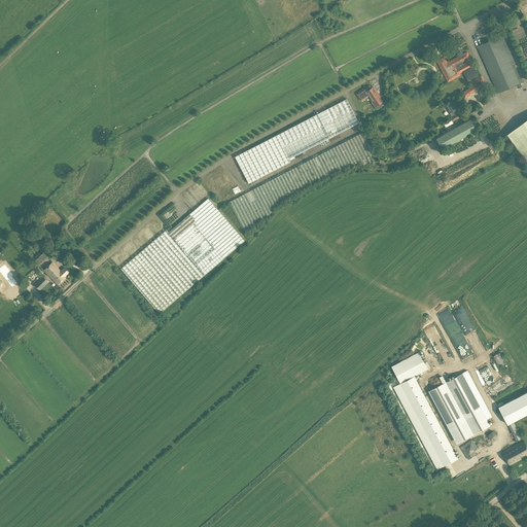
[(517,77),(513,68),(515,67),(514,63),(515,63),(502,35),(477,46),(496,91),(497,91),(498,94),(523,82),(522,78),(520,78),(519,76),(517,77)]
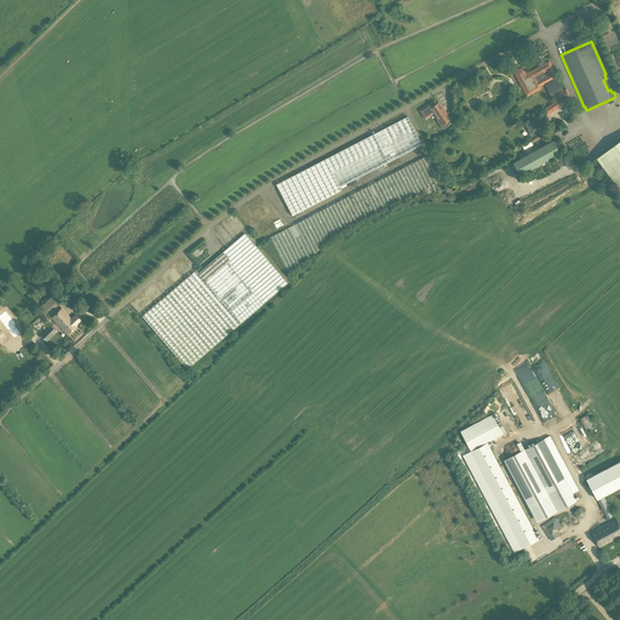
[(561,90),(560,84),(557,84),(555,79),(558,78),(550,61),(544,64),(543,62),(539,64),(540,67),(526,74),(522,68),(514,72),(527,96),(541,89),(540,86),(552,80),(554,81),(547,84),(547,87),(554,95),(558,91),(560,92),(554,96),(556,101),(543,110),(546,116),(572,98),(566,89),(562,91),(561,90)]
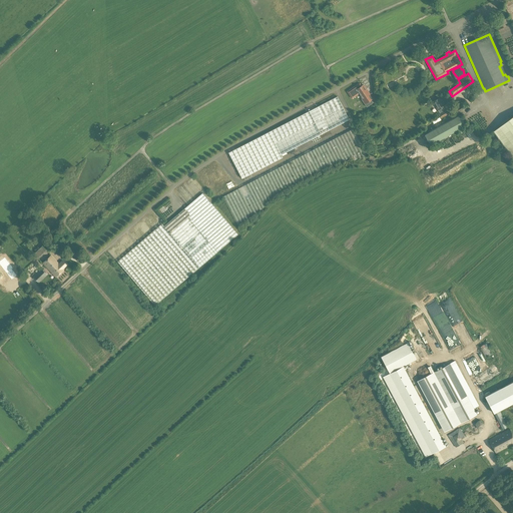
[(362,86),(360,83),(347,91),(352,98),(359,94),(363,100),(362,100),(367,107),(373,103),(371,100),(373,98),(364,84),(362,86)]
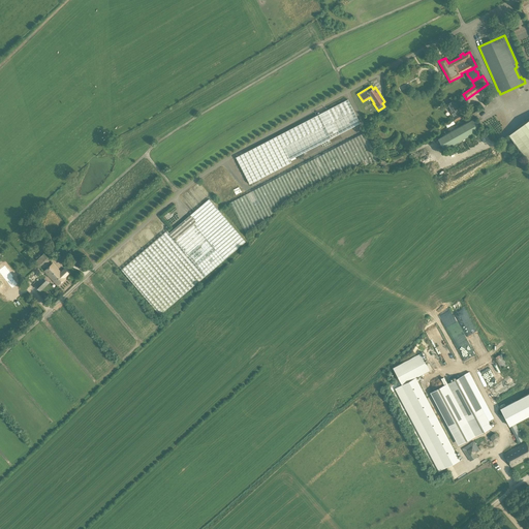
[(249,184),(291,162),(289,159),(360,123),(347,99),(236,157),(249,184)]
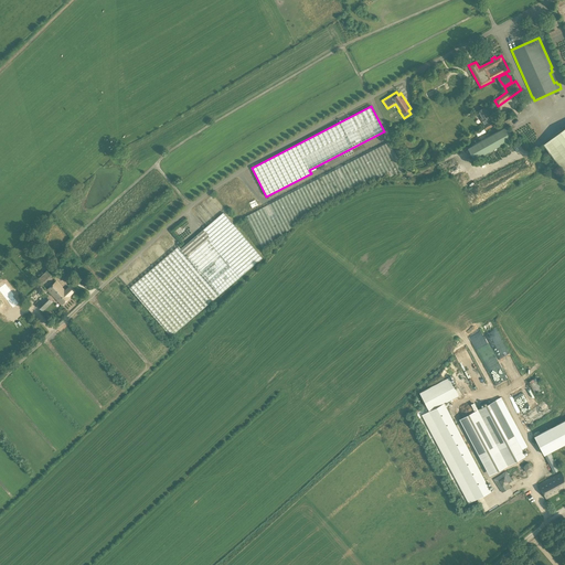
[(489,123),(487,118),(489,117),(483,108),(477,112),(482,121),(484,125),(483,126),(486,130),(492,126),(490,121),(489,123)]
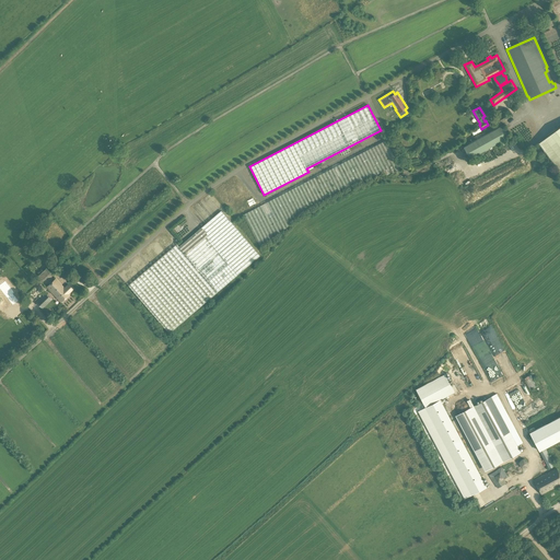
[(469,159),(508,137),(502,126),(464,147),(469,159)]
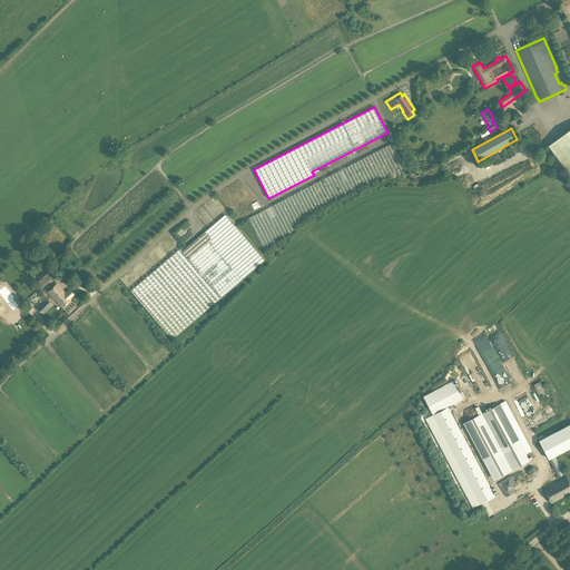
[(569,174),(569,130),(549,147),(569,174)]
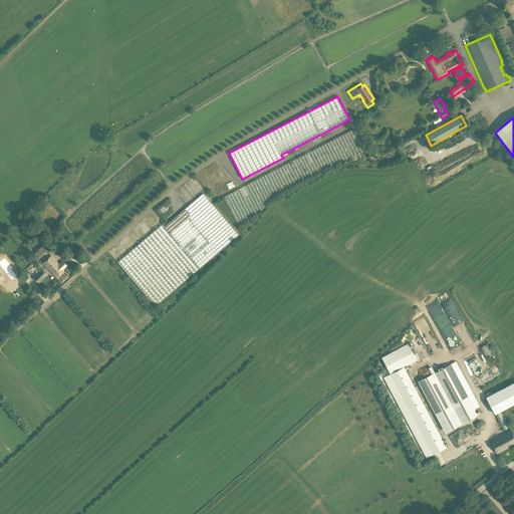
[(359,160),(367,155),(354,129),(223,197),(239,228),(280,194),(351,157),(353,162),(358,159),(359,160)]
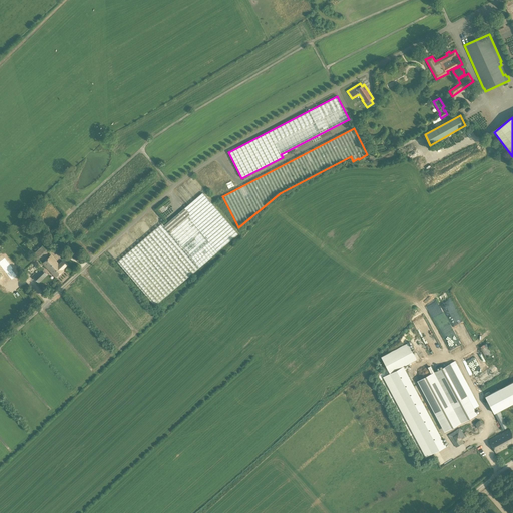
[(238,234),(202,192),(164,225),(161,223),(117,262),(155,306),(238,234)]
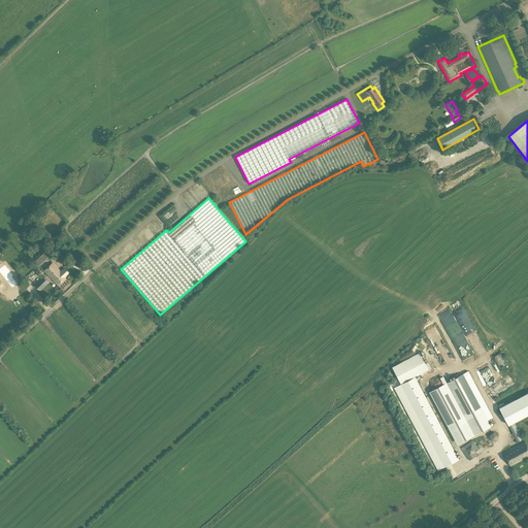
[(48,244),(54,239),(53,237),(44,228),(39,234),(48,244)]
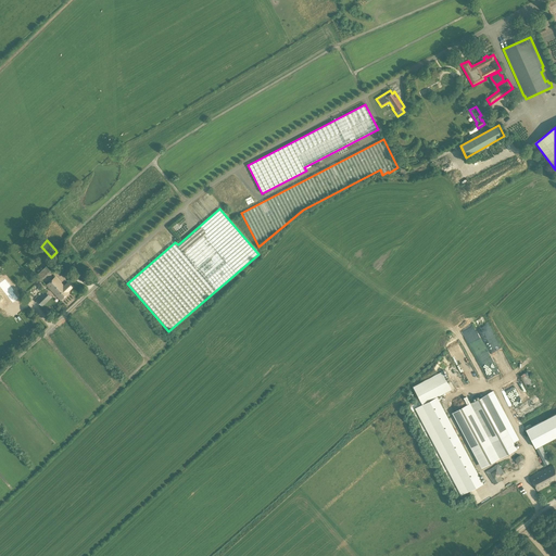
[(41,281),(51,272),(46,266),(36,275),(41,281)]
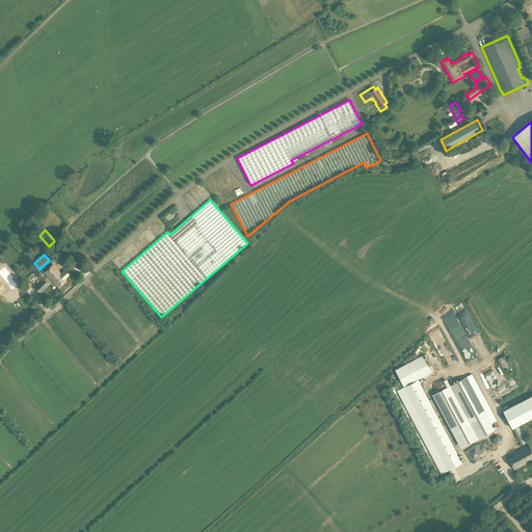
[(61,273),(53,265),(45,272),(58,287),(67,280),(65,278),(70,274),(65,270),(61,273)]
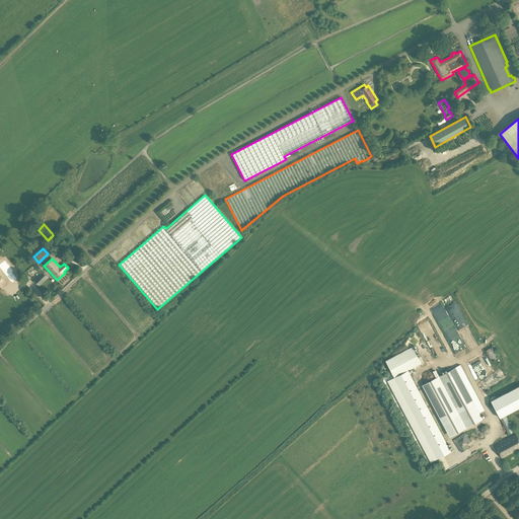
[(6,263),(0,267),(0,269),(13,286),(19,281),(6,263)]
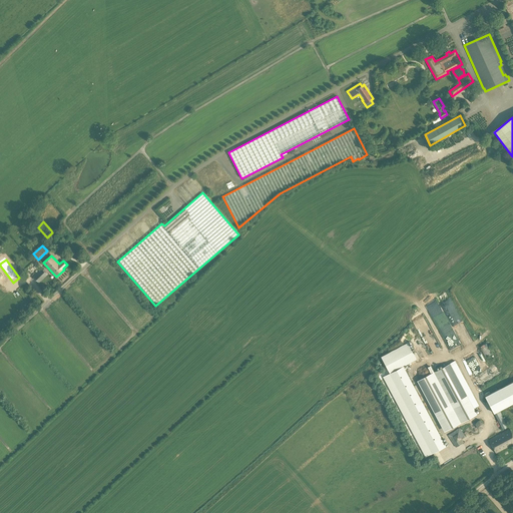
[(39,282),(47,275),(41,269),(34,277),(39,282)]
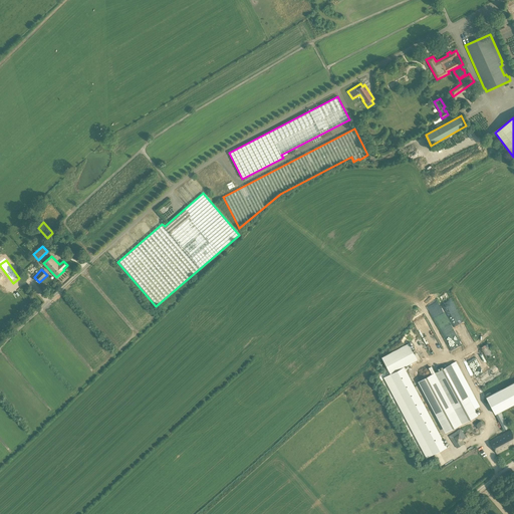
[(390,353),(381,357),(388,368),(391,374),(404,367),(418,360),(409,343),(390,353)]
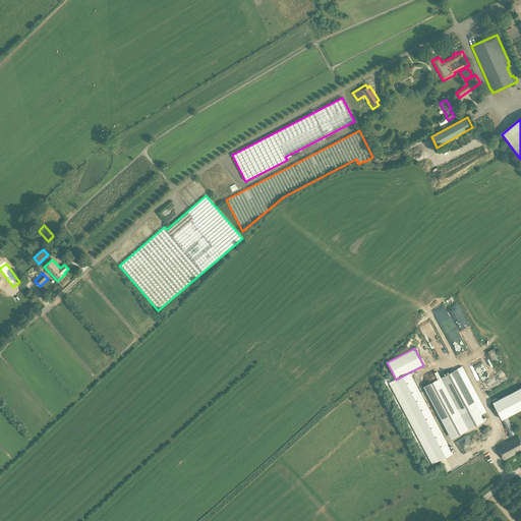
[(494,348),(486,352),(493,363),(500,359),(494,348)]
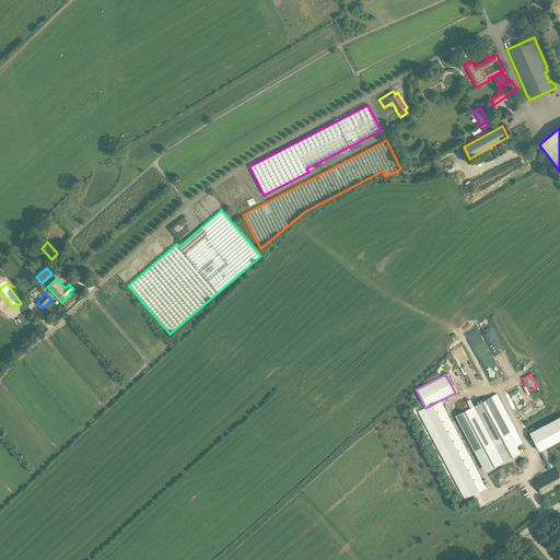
[(533,403),(540,396),(536,389),(528,396),(533,403)]
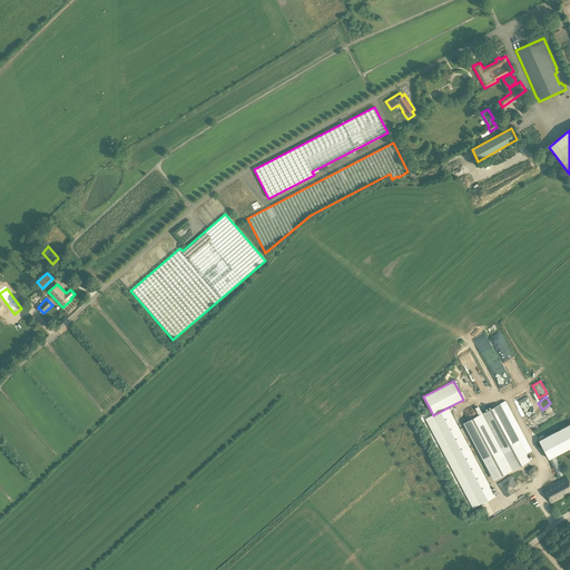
[(500,404),(467,421),(497,477),(516,467),(529,460),(529,459),(500,404)]
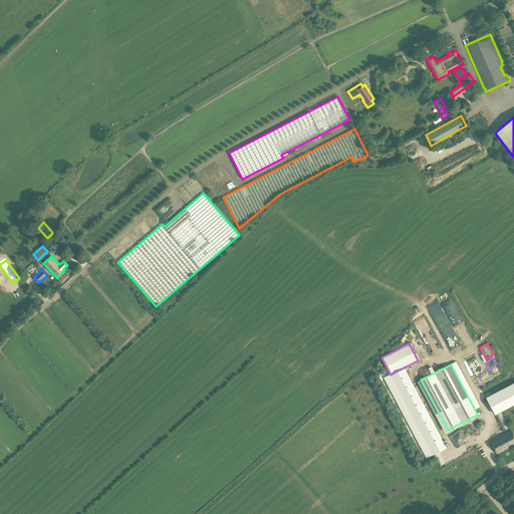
[(495,378),(502,374),(497,364),(489,368),(493,376),(494,376),(495,378)]
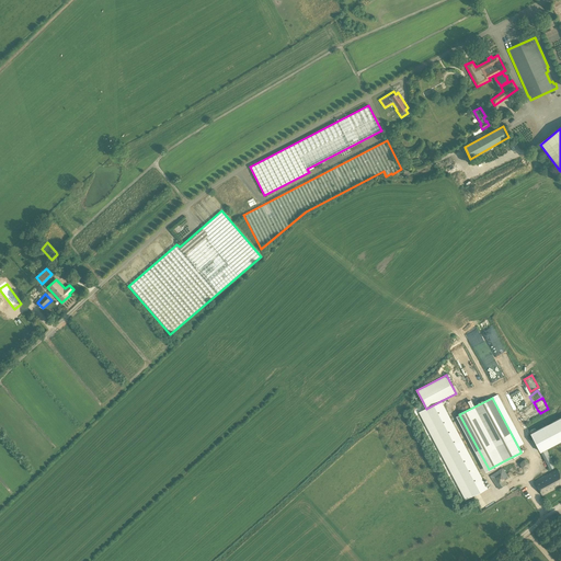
[(426,409),(419,412),(465,500),(487,488),(441,401),(426,409)]
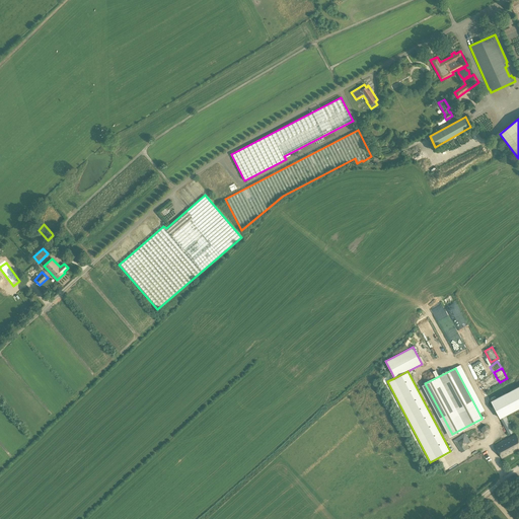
[(518,386),(492,401),(500,418),(518,406),(518,386)]
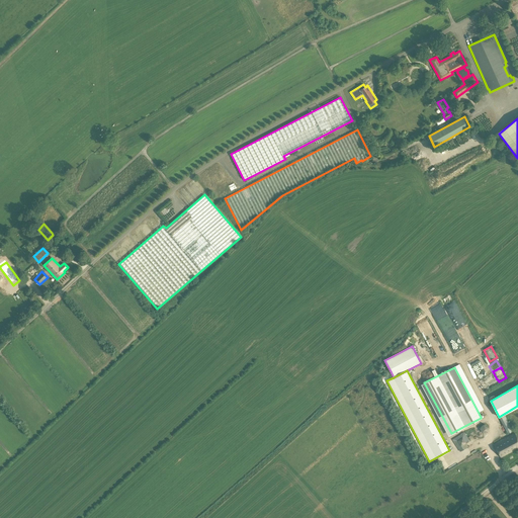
[(508,433),(513,431),(505,415),(499,418),(508,433)]
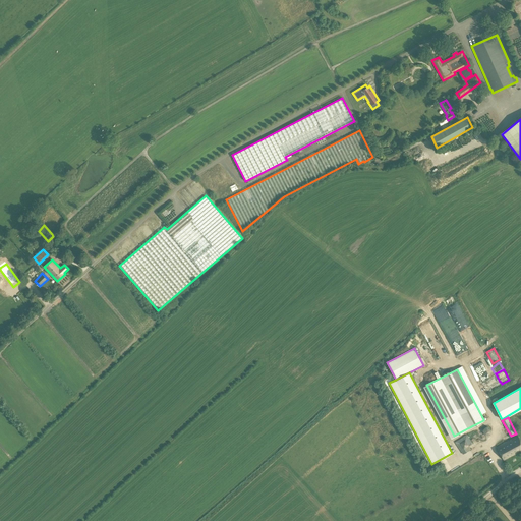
[(484,436),(490,435),(491,428),(486,426),(482,430),(484,436)]
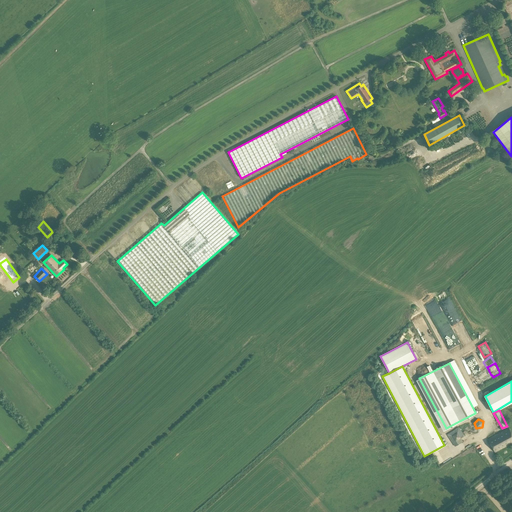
[(457,443),(462,440),(460,437),(464,435),(459,427),(455,430),(447,435),(452,442),(455,440),(457,443)]
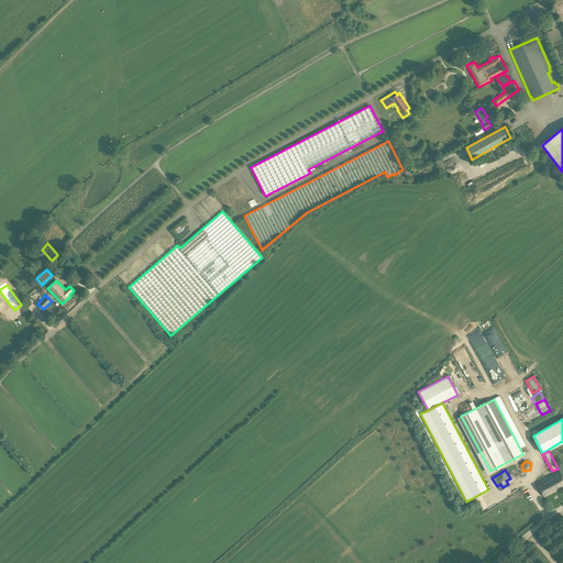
[(544,497),(562,486),(562,477),(559,471),(537,483),(544,497)]
